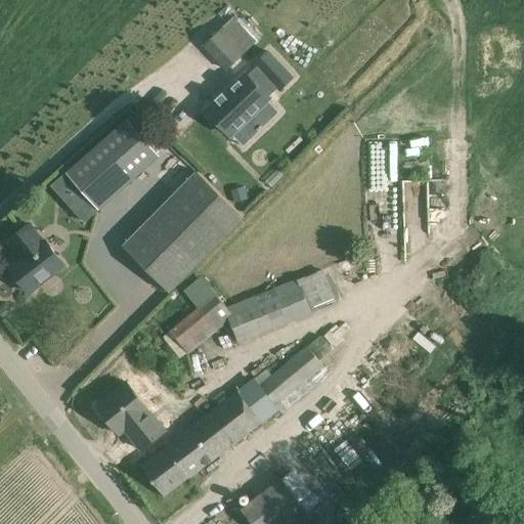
[(233,16),(204,45),(228,71),(258,42),(233,16)]
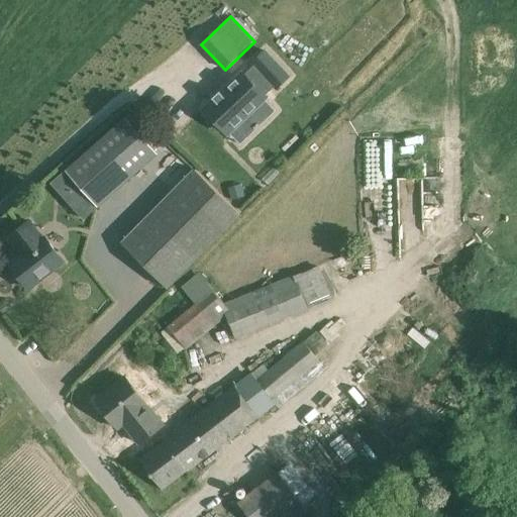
[(214,100),(204,109),(227,134),(266,98),(264,96),(274,87),(276,89),(289,77),(265,52),(251,64),(253,66),(243,75),(242,73),(221,93),(219,92),(212,98),(214,100)]
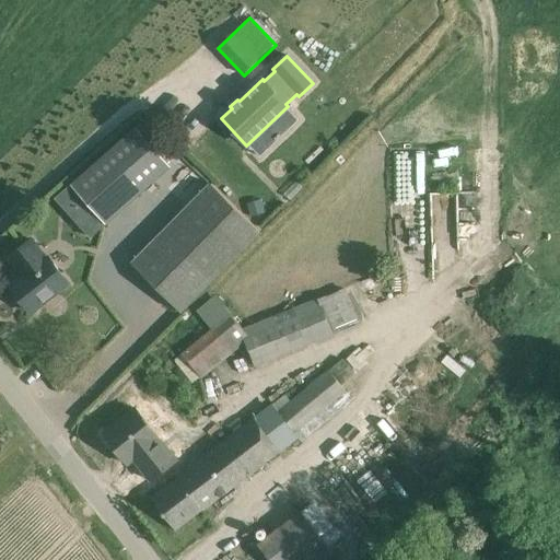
[(191,114),(200,105),(183,90),(156,118),(185,144),(203,125),(191,114)]
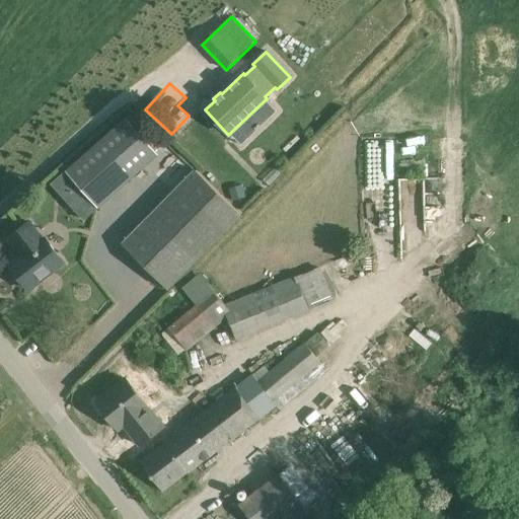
[(127,120),(53,184),(83,220),(158,155),(127,120)]
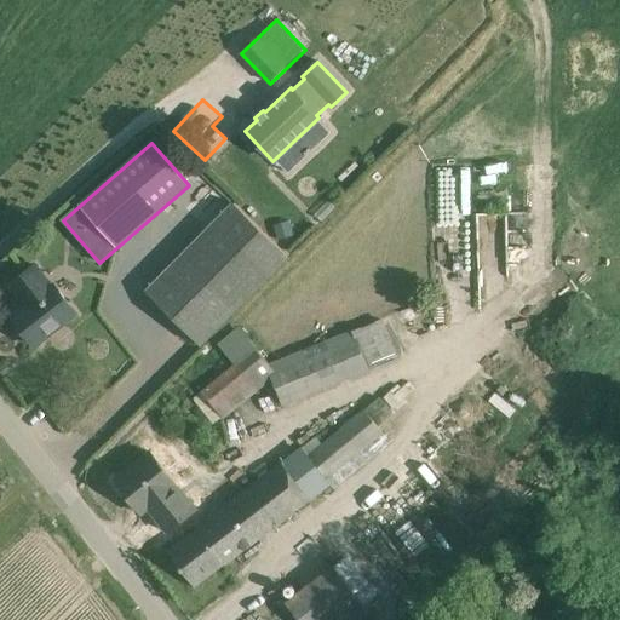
[(287,256),(234,204),(147,293),(199,345),(287,256)]
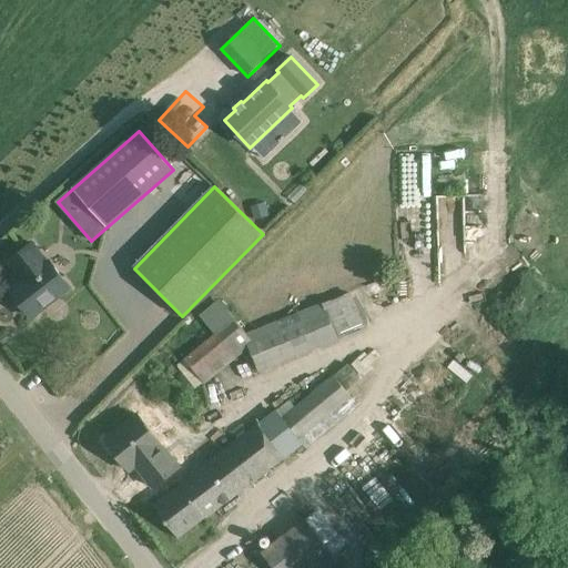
[(31,317),(70,287),(49,261),(47,263),(32,243),(9,261),(20,275),(24,281),(11,291),(31,317)]
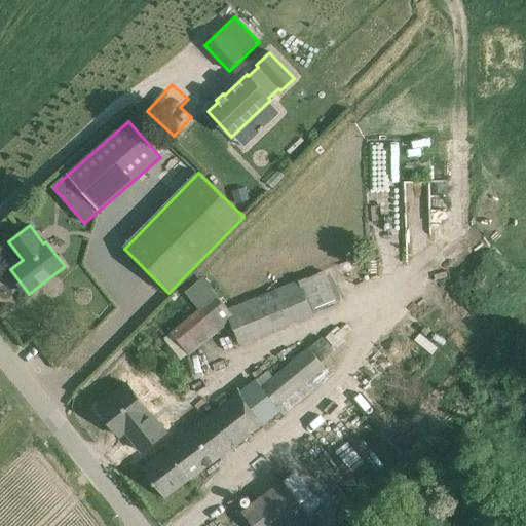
[(226,309),(226,310),(231,323),(239,345),(338,304),(325,270),(226,309)]
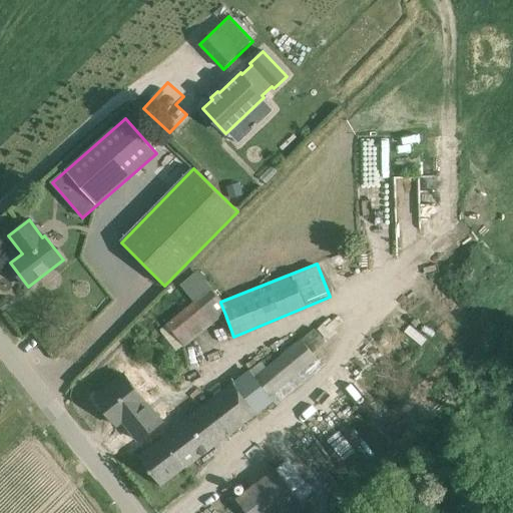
[(167,325),(160,330),(177,352),(185,346),(185,347),(225,315),(220,303),(220,302),(196,272),(180,285),(194,302),(166,324),(167,325)]
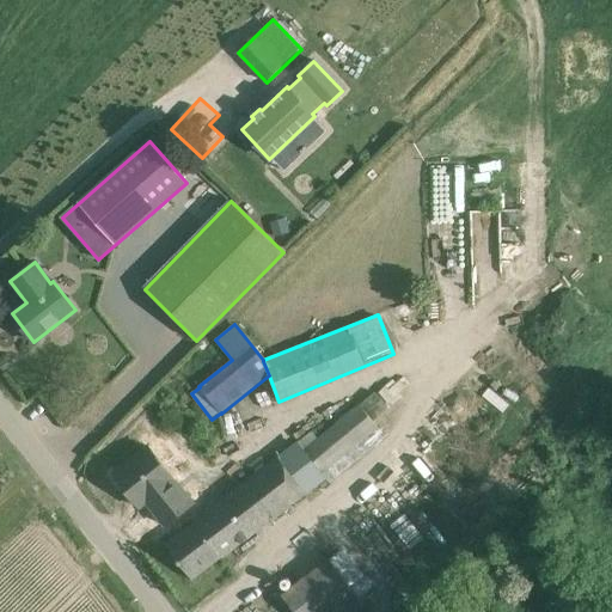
[(207,508),(191,520),(195,524),(220,557),(221,560),(326,479),(322,473),(378,428),(373,422),(389,408),(386,405),(375,393),(375,392),(360,404),(359,404),(317,439),(311,432),(298,442),(297,441),(208,509),(207,508)]
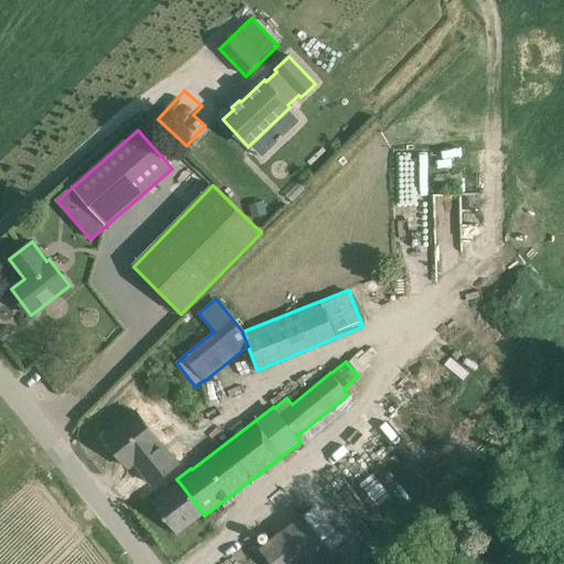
[(136,411),(108,431),(150,485),(179,464),(136,411)]
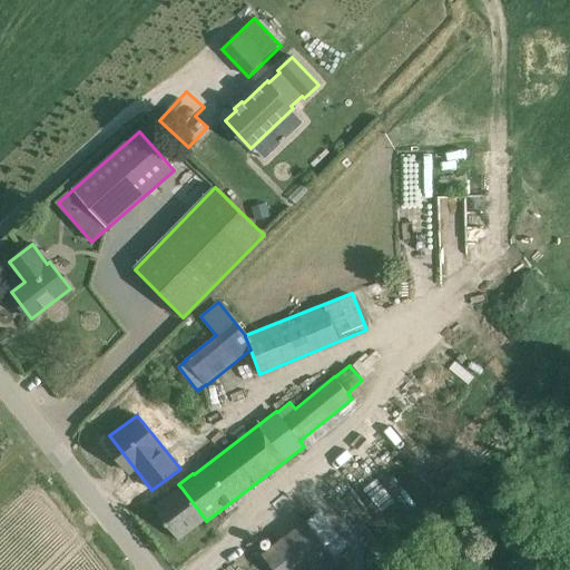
[(205,519),(182,488),(155,508),(178,539),(205,519)]
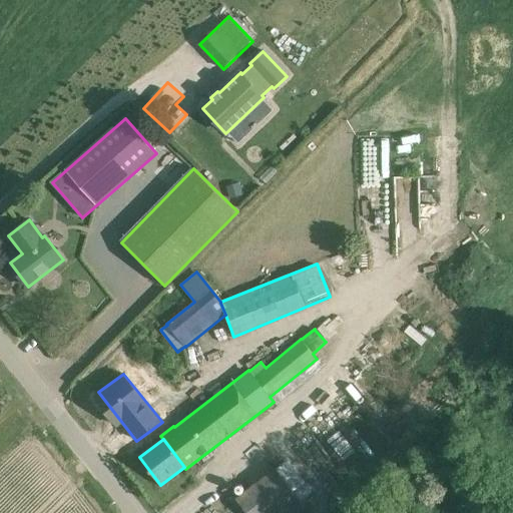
[(277,468),(235,498),(246,512),(307,512),(317,506),(309,495),(301,501),(277,468)]
